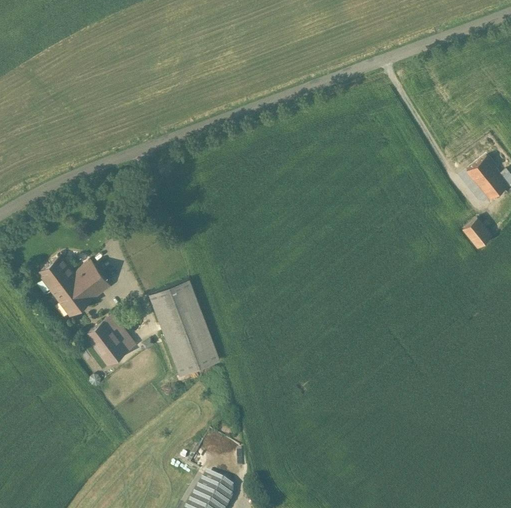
[(487,158),(467,173),(478,187),(497,171),(487,158)]
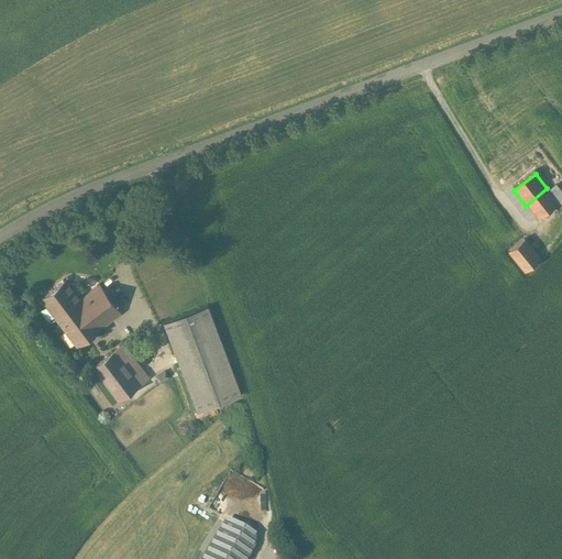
[(547,188),(526,206),(540,222),(554,211),(558,215),(561,210),(561,196),(557,189),(551,194),(547,188)]
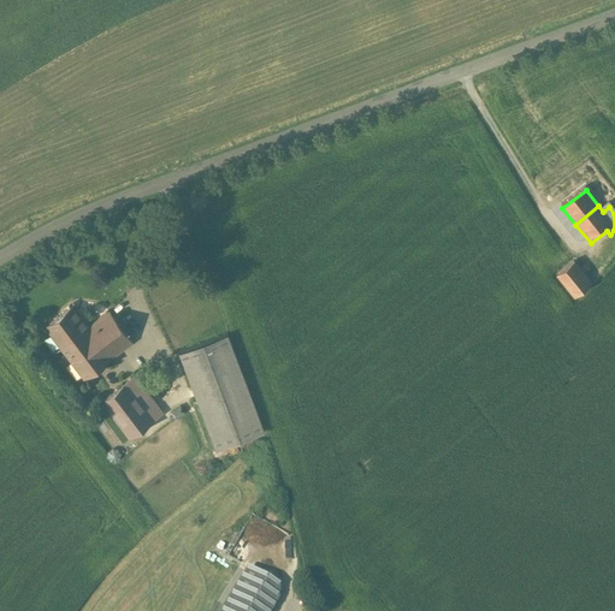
[(592,288),(575,266),(557,279),(575,302),(592,288)]
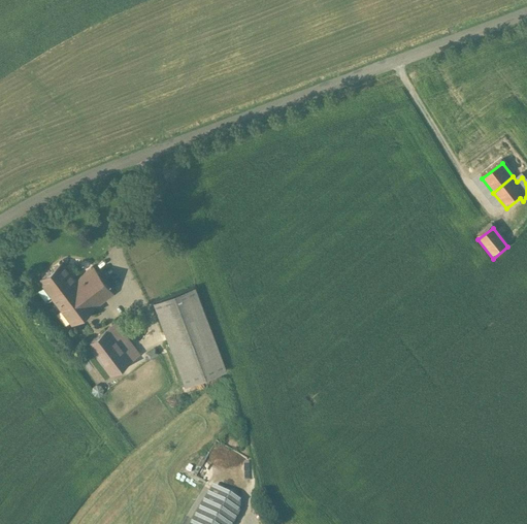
[(64,266),(40,284),(54,302),(77,284),(64,266)]
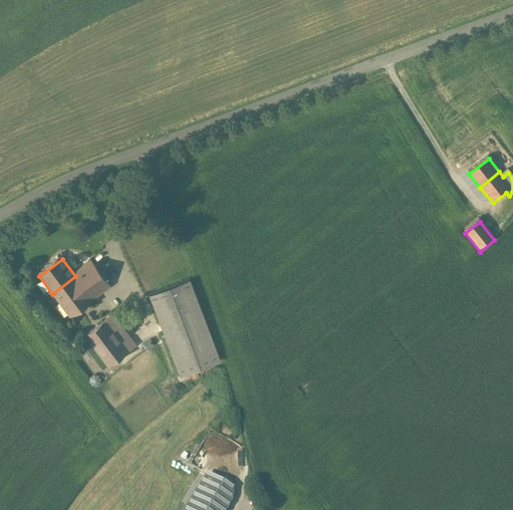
[(75,276),(52,294),(71,319),(110,289),(91,264),(75,276)]
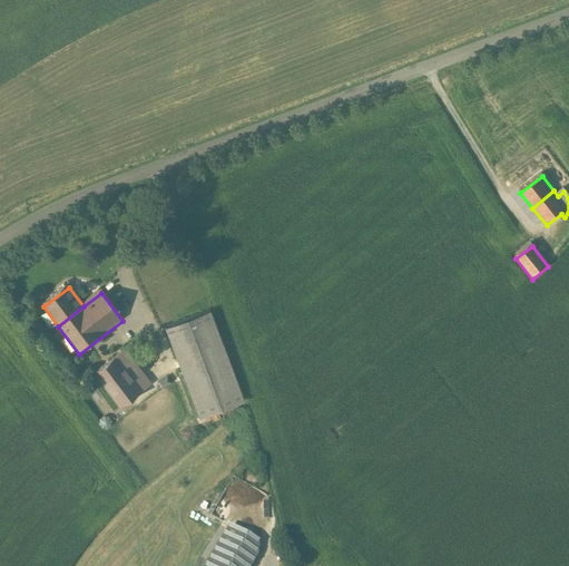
[(211,313),(166,330),(200,421),(245,405),(211,313)]
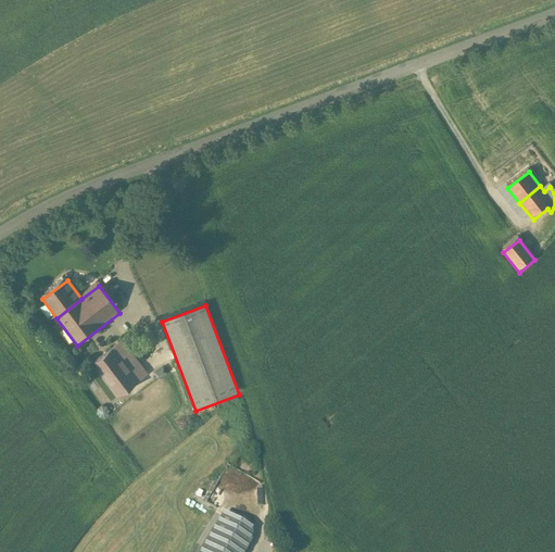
[(122,345),(92,367),(117,400),(147,378),(122,345)]
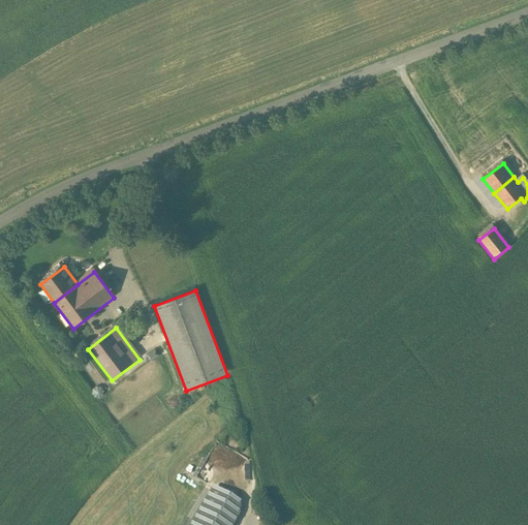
[(215,493),(195,524),(238,524),(241,519),(241,507),(215,493)]
